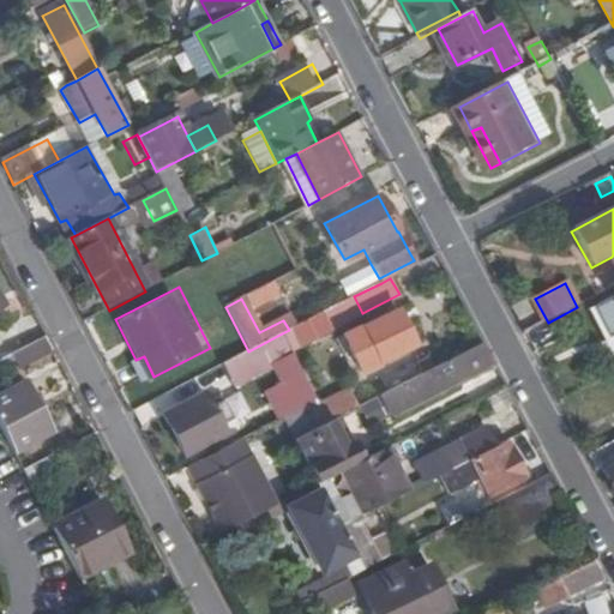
[(331,329),(321,313),(292,329),(301,345),(331,329)]
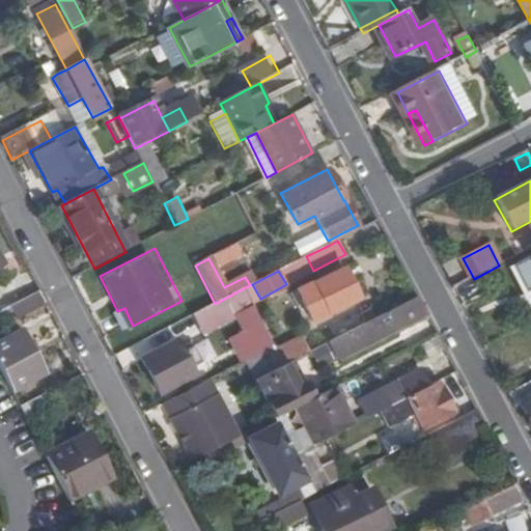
[(343,271),(300,294),(313,322),(359,299),(343,271)]
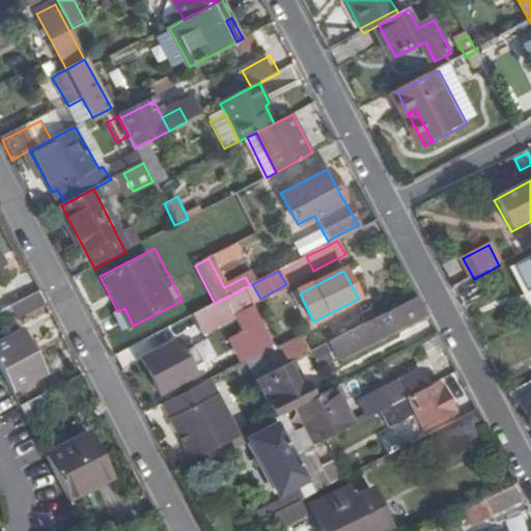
[(215,304),(193,315),(203,334),(241,315),(248,329),(229,339),(244,365),(247,364),(277,348),(262,322),(255,308),(244,288),(215,304)]
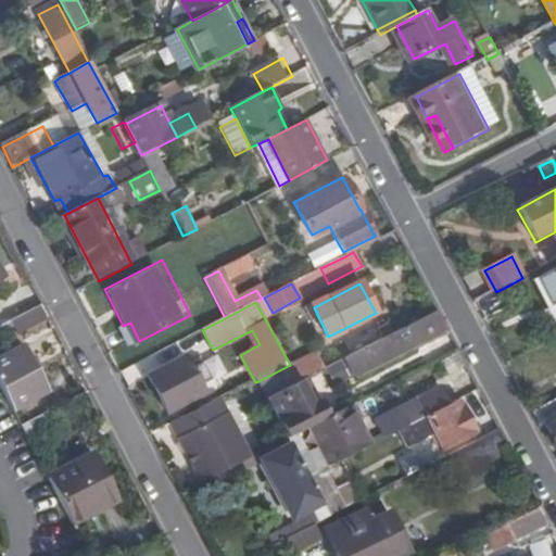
[(11,318),(19,336),(49,323),(42,305),(11,318)]
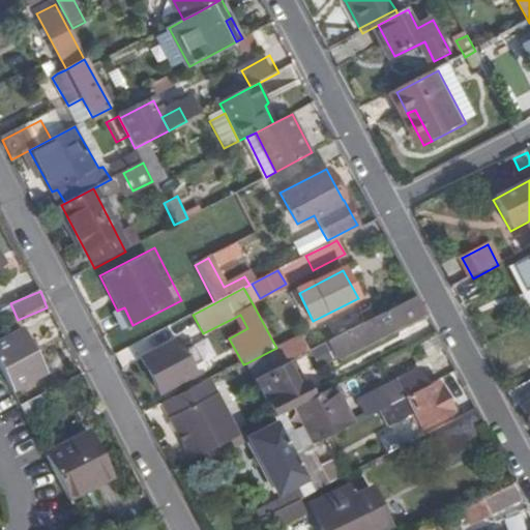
[(401,320),(421,308),(415,295),(344,333),(353,349),(402,323),(401,320)]
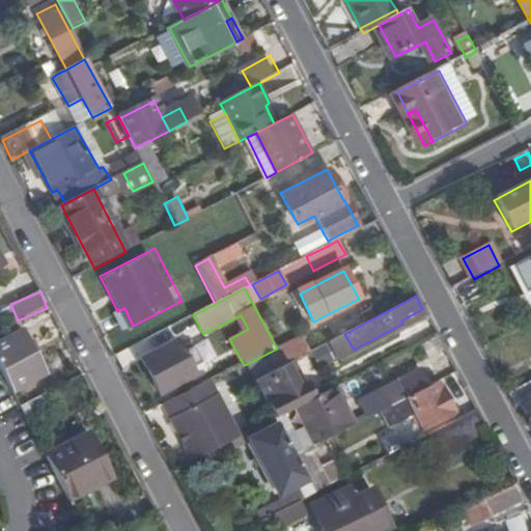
[(123,331),(133,326),(124,308),(117,311),(113,312),(123,331)]
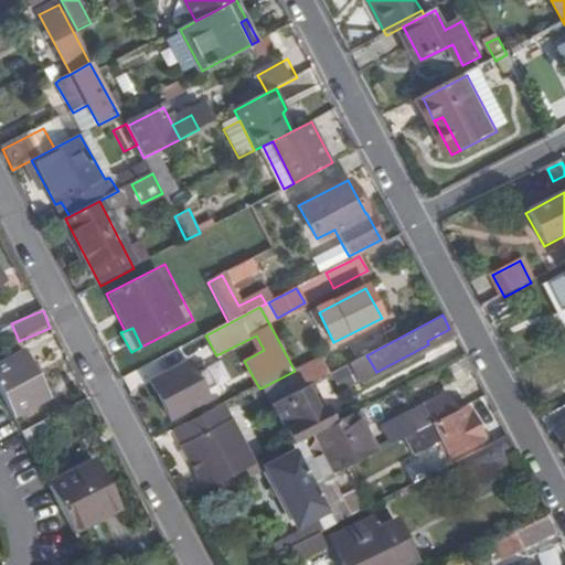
[(24,352),(0,364),(0,391),(13,416),(48,397),(24,352)]
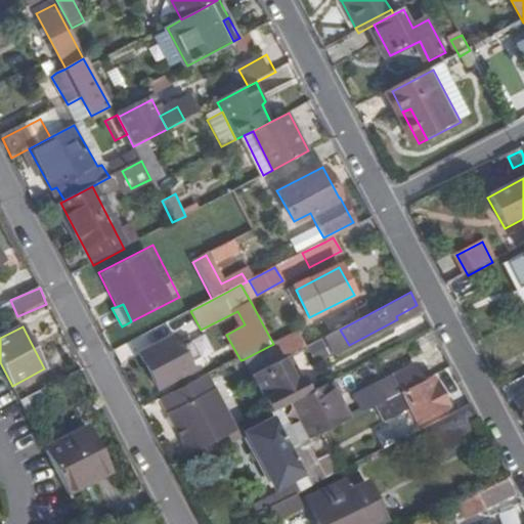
[(298,329),(276,339),(284,353),(305,344),(298,329)]
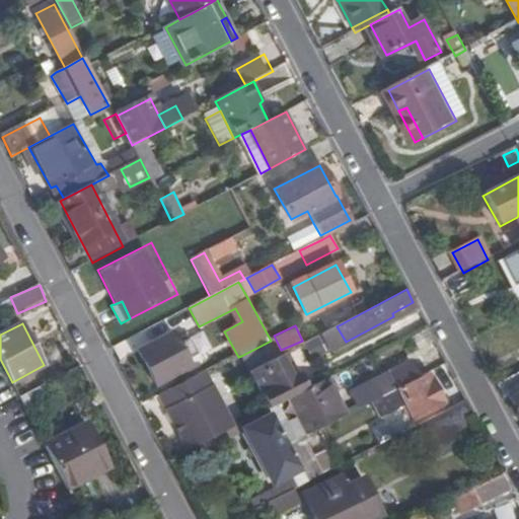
[(173,329),(137,350),(157,386),(195,366),(190,358),(199,353),(189,338),(180,342),(173,329)]
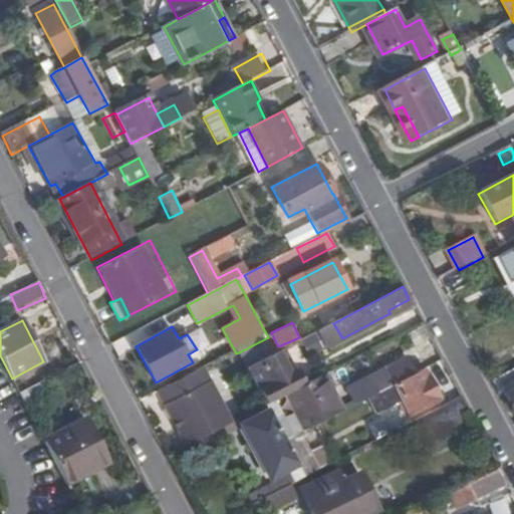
[(239,352),(247,368),(275,353),(268,337),(239,352)]
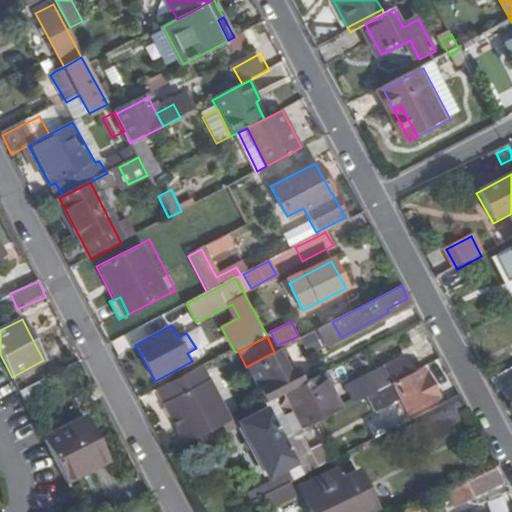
[(303,384),(284,348),(274,352),(246,367),(266,404),(274,400),(286,393),(303,384)]
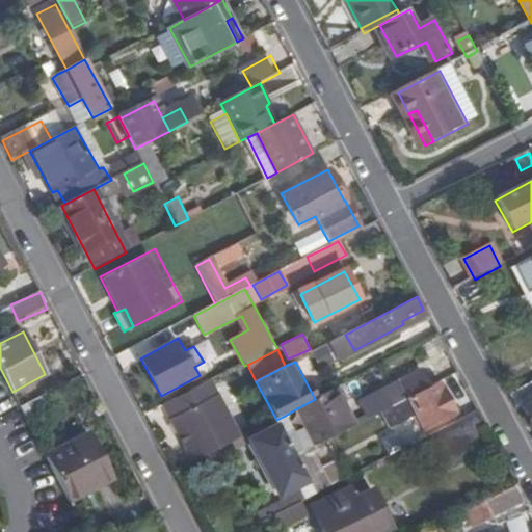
[(380,392),(390,407),(429,386),(420,371),(399,381),(380,392)]
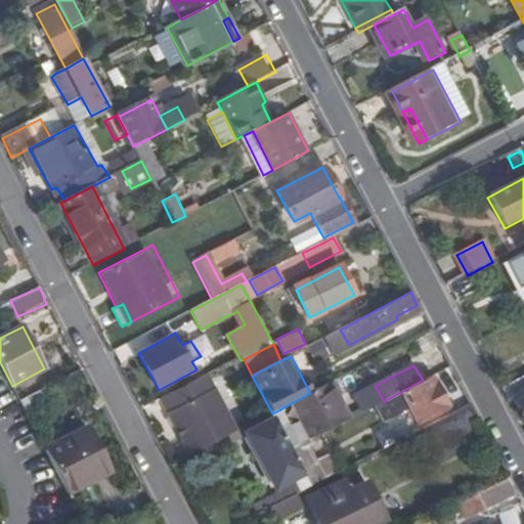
[(446,405),(430,376),(423,380),(384,401),(382,402),(386,409),(405,400),(417,421),(446,405)]
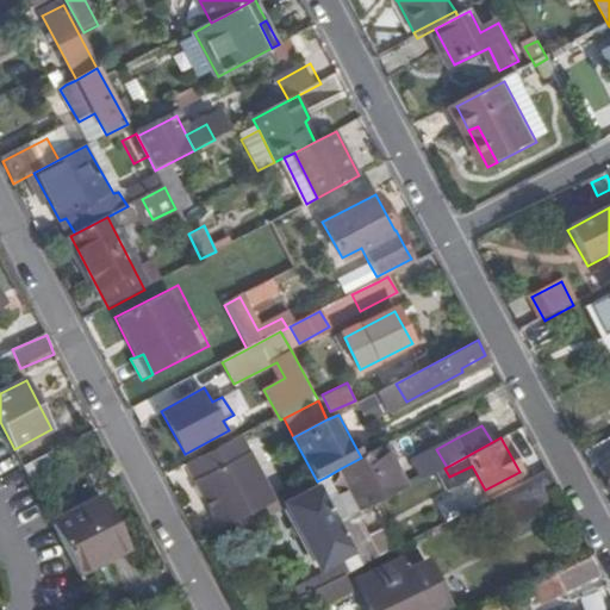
[(277,503),(242,440),(188,466),(223,530),(277,503)]
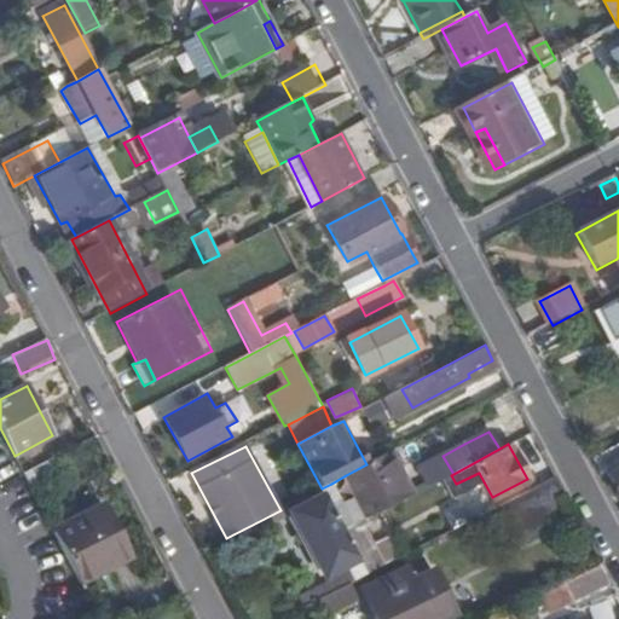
[(618,446),(595,458),(603,474),(618,466),(618,446)]
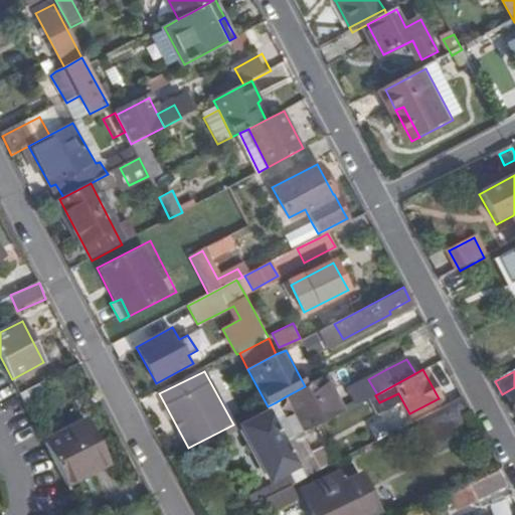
[(305,386),(288,395),(307,432),(325,422),(342,413),(322,377),(305,386)]
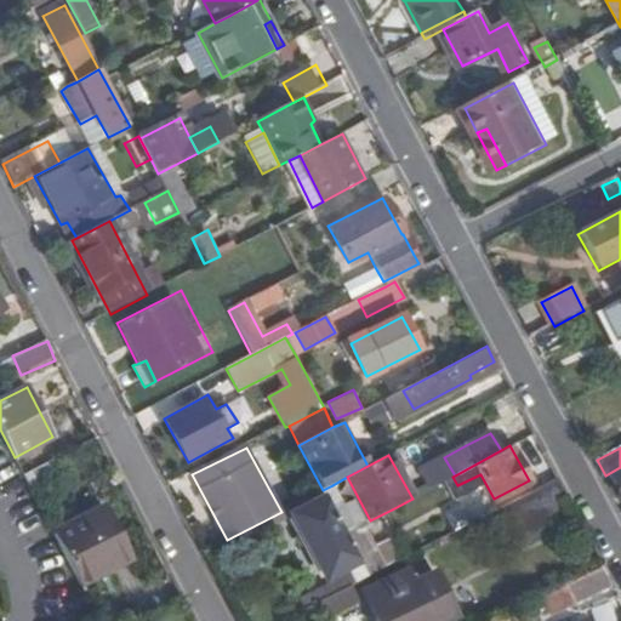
[(520,497),(501,507),(518,540),(564,516),(556,500),(564,495),(563,491),(556,478),(520,497)]
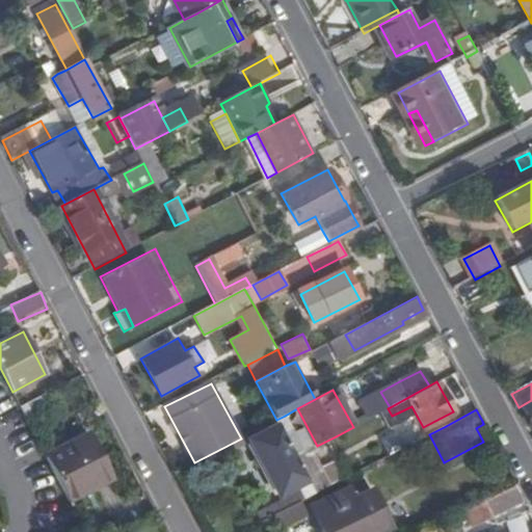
[(306,453),(285,416),(276,420),(297,457),(306,453)]
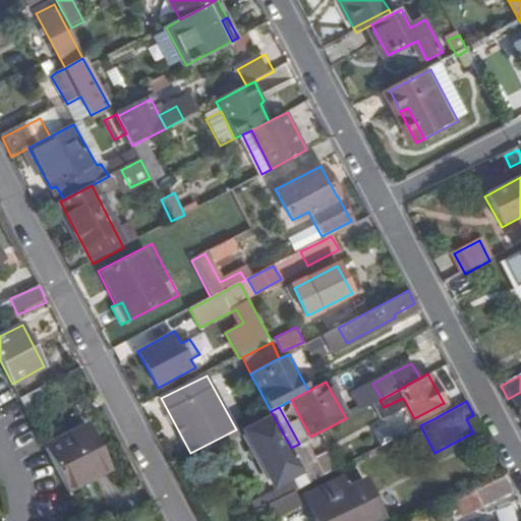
[(276,479),(301,466),(291,448),(271,411),(249,422),(254,432),(252,435),(276,479)]
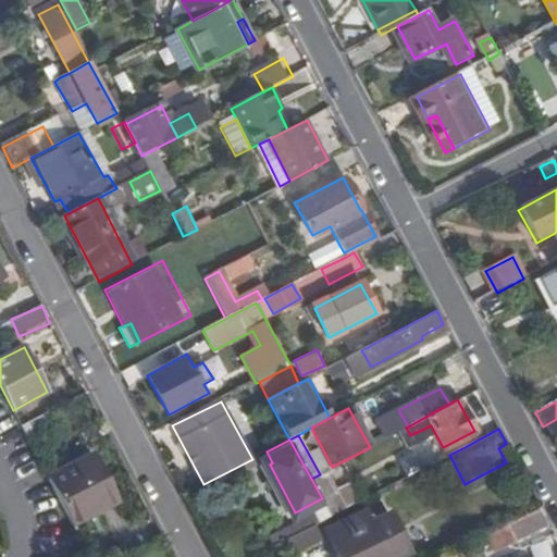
[(94,456),(49,479),(73,524),(116,502),(94,456)]
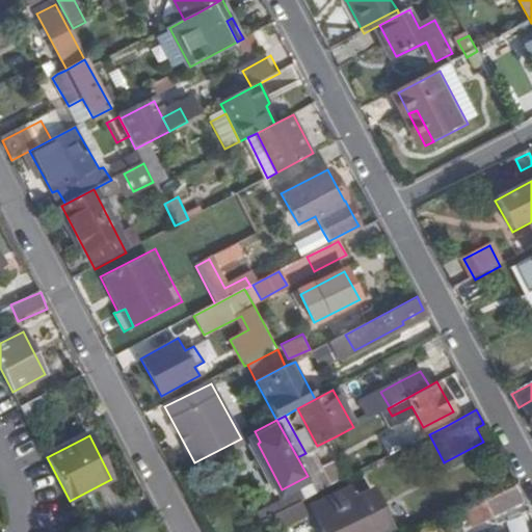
[(326,490),(306,453),(297,457),(308,476),(314,486),(318,495),(326,490)]
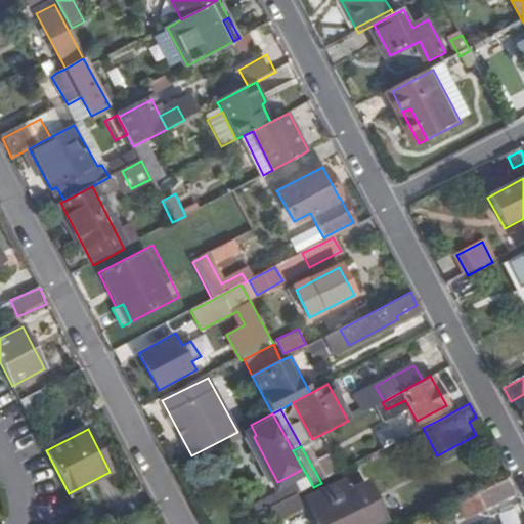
[(456,501),(464,516),(507,494),(515,490),(507,476),(498,480),(456,501)]
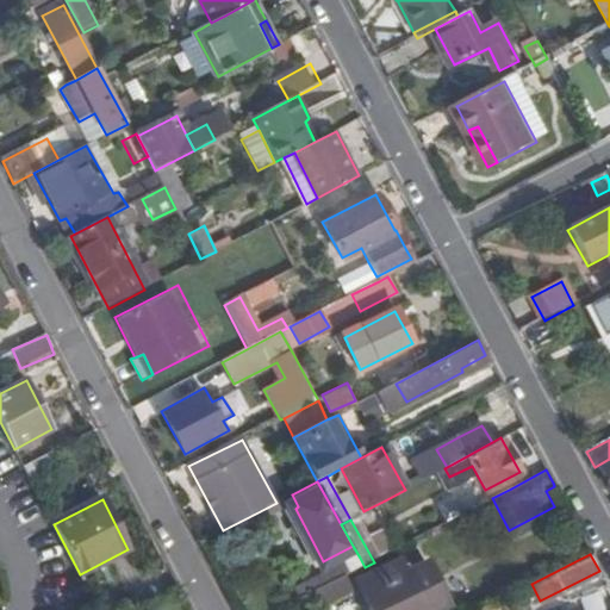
[(400,562),(358,584),(371,609),(439,609),(448,605),(425,564),(421,567),(415,555),(400,562)]
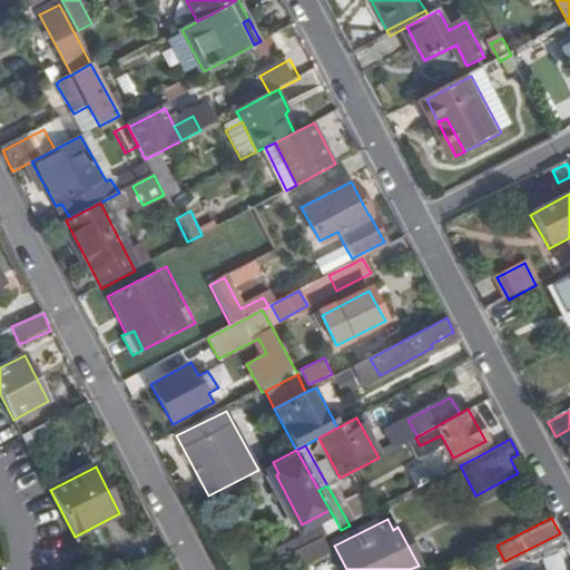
[(291,544),(295,554),(322,541),(341,530),(336,521),(291,544)]
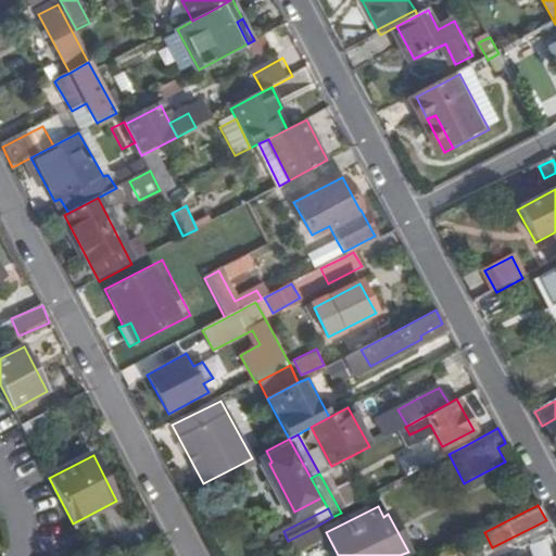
[(292,555),(320,541),(314,528),(288,541),(274,548),(277,555),(292,555)]
